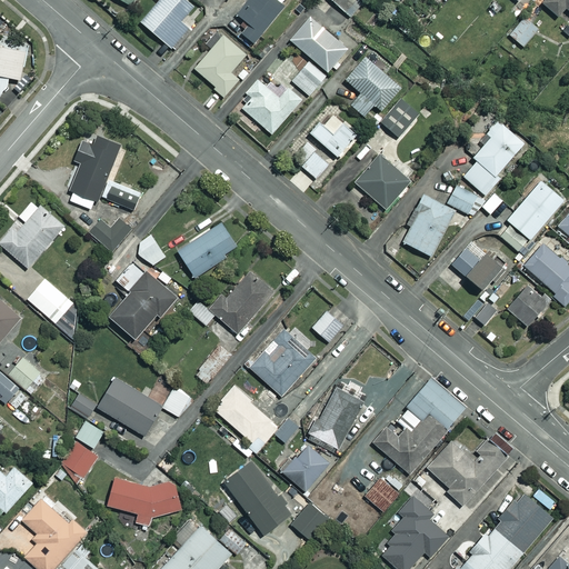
[(192,7),(185,0),(158,0),(150,11),(143,6),(135,17),(172,49),(190,28),(181,19),(192,7)]
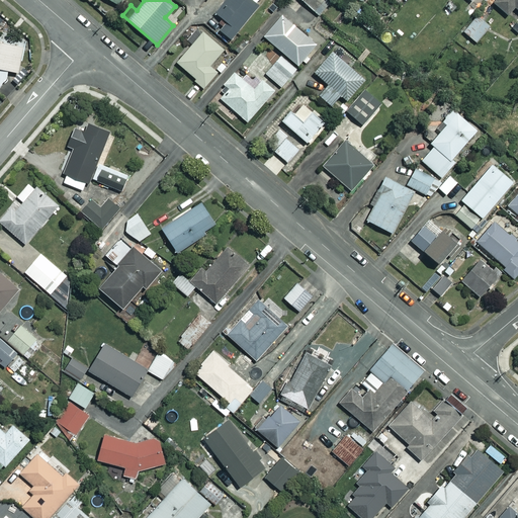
[(257,0),(225,0),(216,13),(227,21),(220,30),(232,39),(259,4),(256,2),(257,0)]
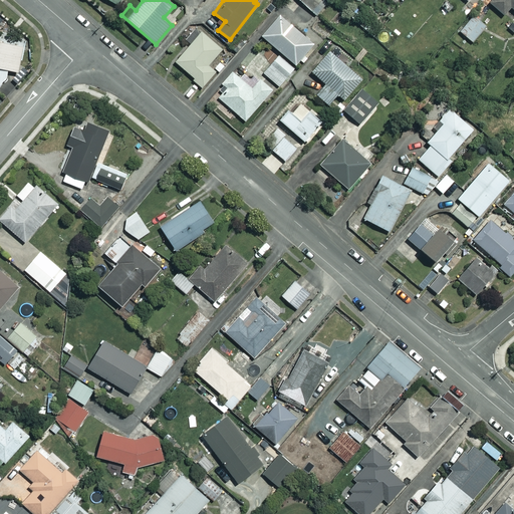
[(327,1),(325,0),(298,0),(316,14),(327,1)]
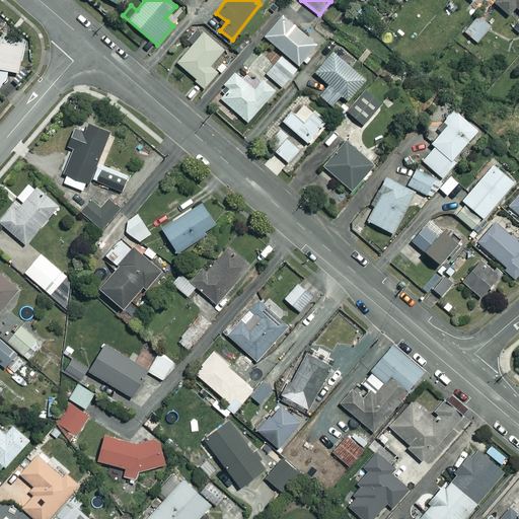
[(518,0),(496,0),(495,3),(508,14),(515,6),(518,9),(518,0)]
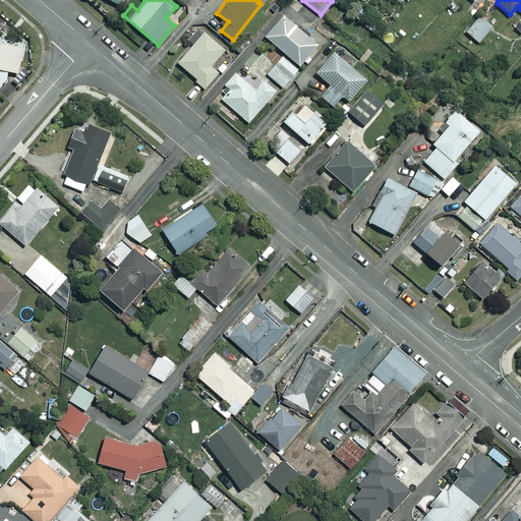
[(316,45),(283,13),(264,34),(298,65),(316,45)]
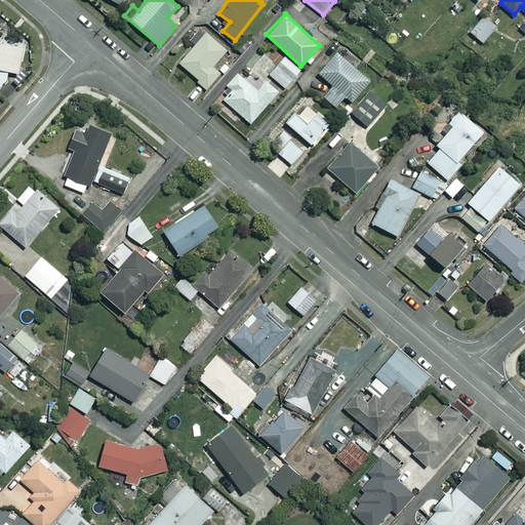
[(495,28),(484,15),(469,31),(481,43),(495,28)]
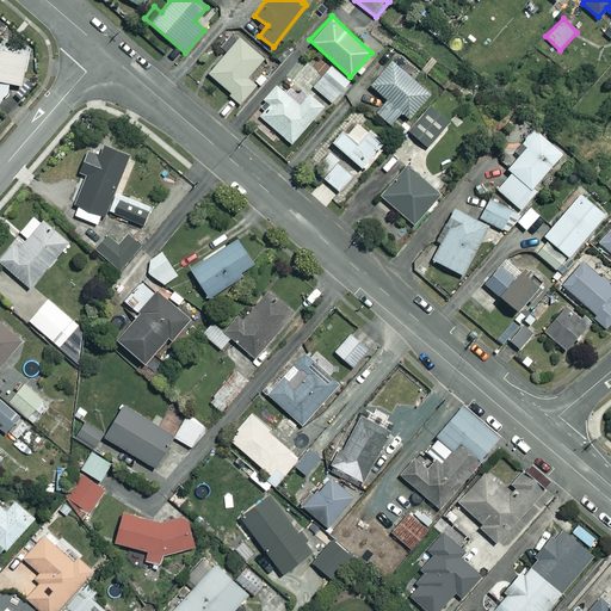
[(263,59),(239,37),(208,73),(241,102),(255,85),(247,76),(263,59)]
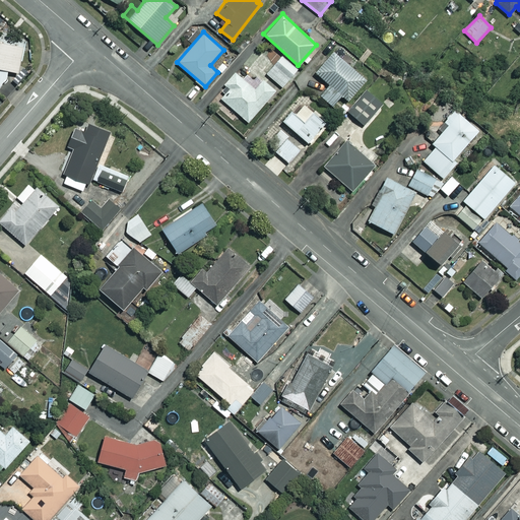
[(0,84),(7,74),(8,71),(18,73),(24,46),(0,40),(0,84)]
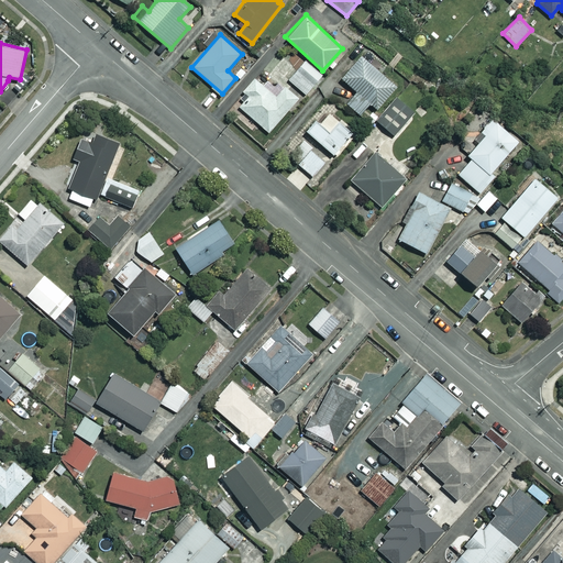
[(268,79),(269,77),(280,87),(297,68),(278,53),(263,72),(265,74),(263,75),(268,79)]
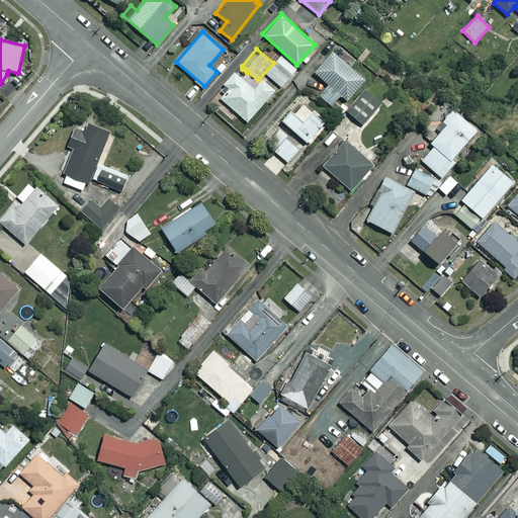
[(363,79),(332,51),(314,71),(328,84),(319,94),(330,105),(340,94),(346,99),(363,79)]
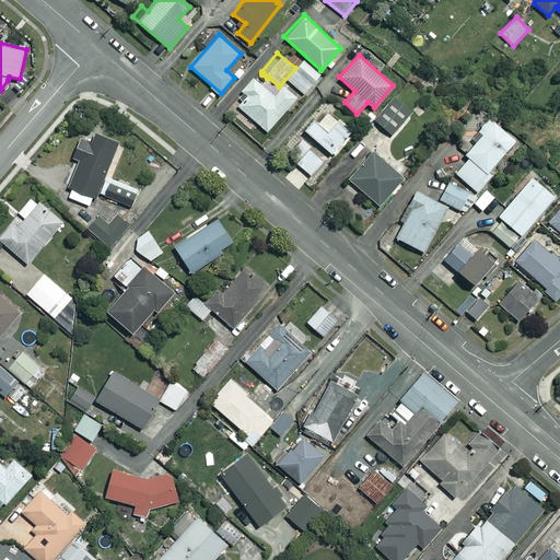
[(319,74),(303,60),(287,80),(303,93),(319,74)]
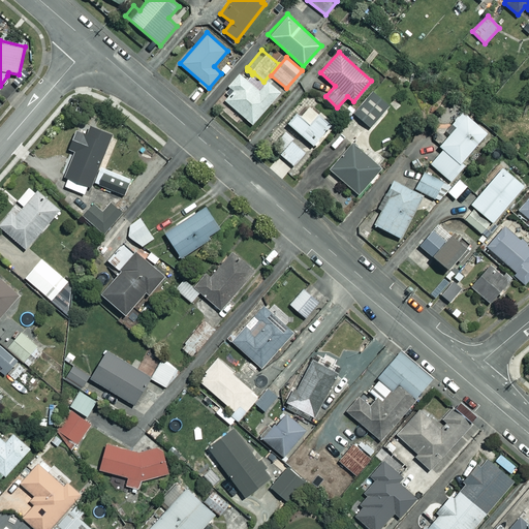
[(246,80),(239,73),(228,86),(234,90),(225,100),(252,124),(280,92),(268,81),(262,86),(251,75),(246,80)]
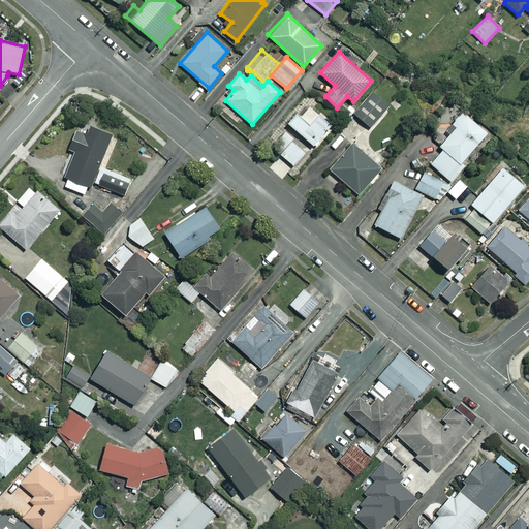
[(389,107),(373,93),(354,114),(370,128),(389,107)]
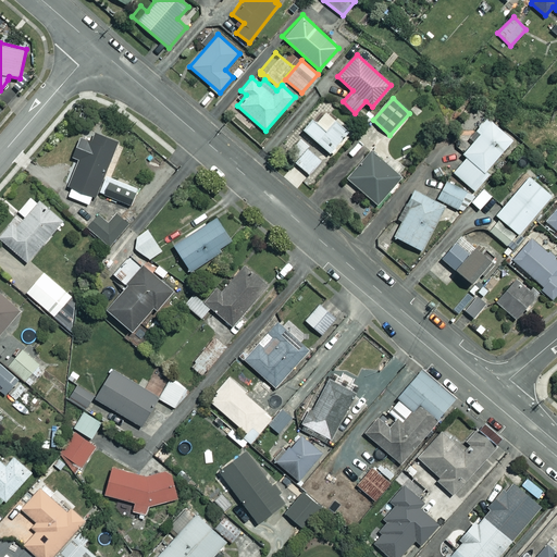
[(347,130),(319,107),(301,128),(329,151),(347,130)]
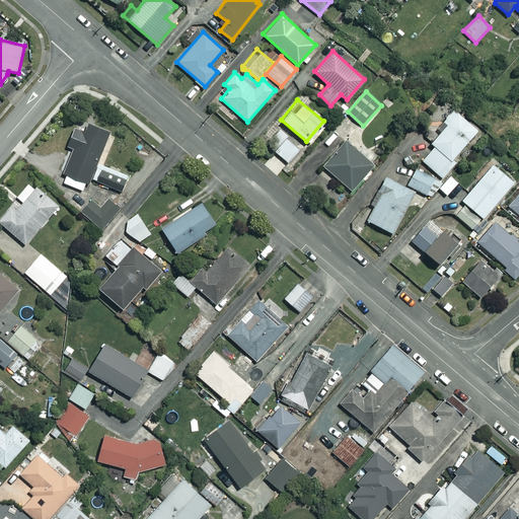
[(477,131),(454,109),(444,121),(447,124),(431,143),(434,145),(421,159),(441,177),(454,162),(451,160),(477,131)]
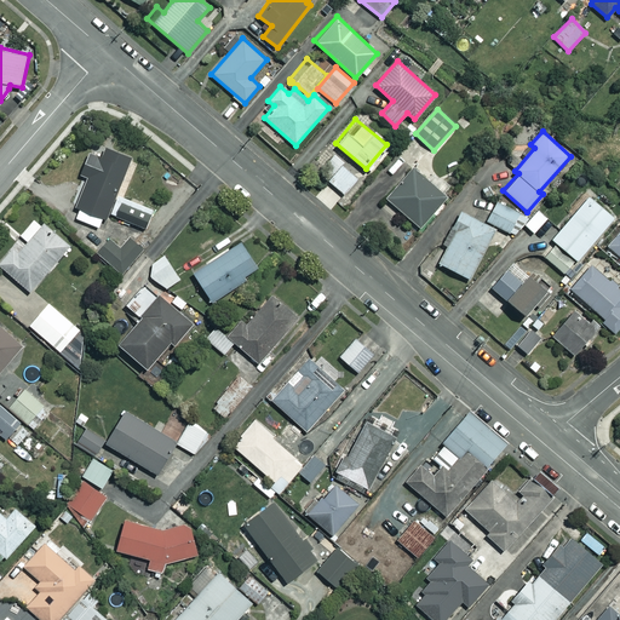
[(128,156),(104,148),(101,159),(87,154),(80,174),(89,177),(74,218),(104,228),(128,156)]
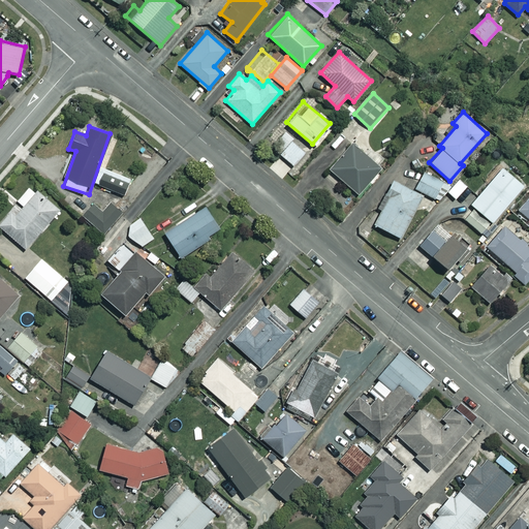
[(305,152),(291,141),(280,154),(292,165),(305,152)]
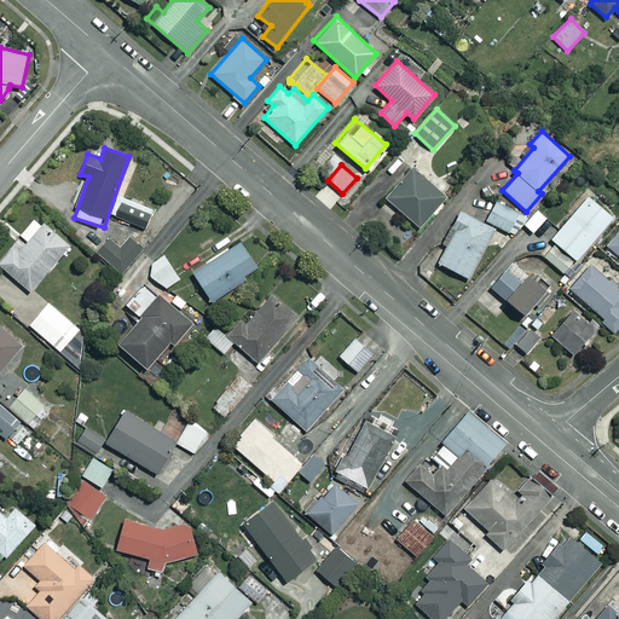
[(444,196),(414,168),(386,197),(416,225),(444,196)]
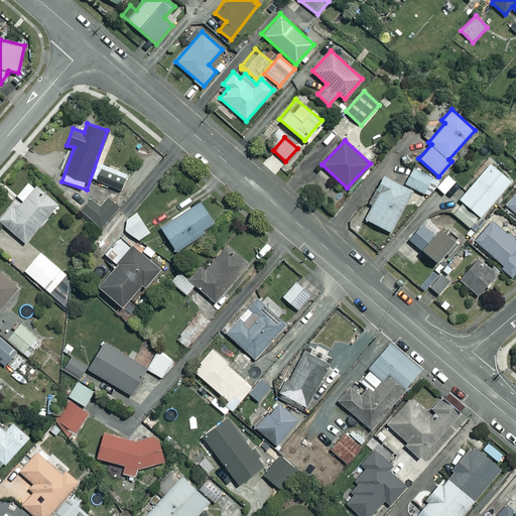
[(127,173),(98,162),(92,178),(121,189),(127,173)]
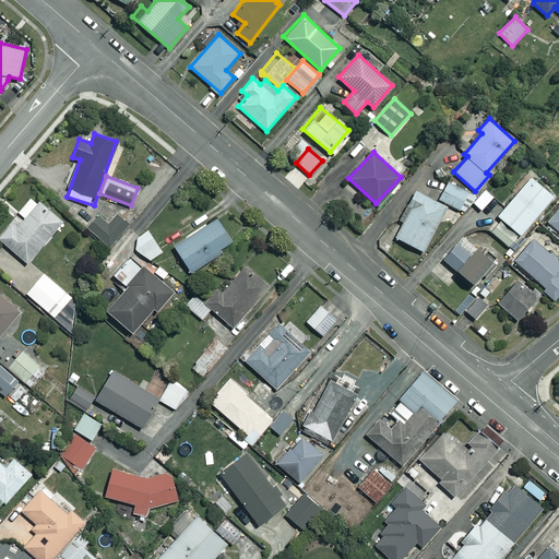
[(509,247),(554,194),(531,176),(498,215),(500,217),(489,230),(509,247)]
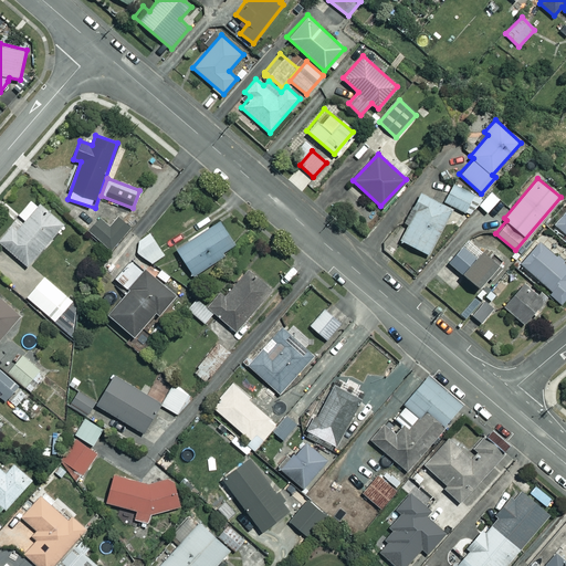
[(480,198),(453,184),(444,201),(471,216),(480,198)]
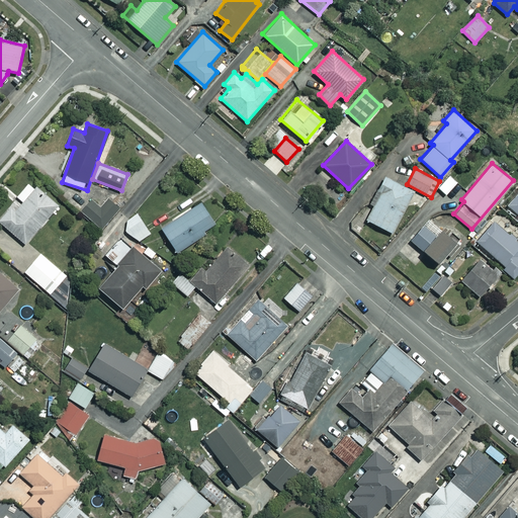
[(415,193),(386,176),(378,190),(380,192),(365,218),(391,233),(415,193)]
